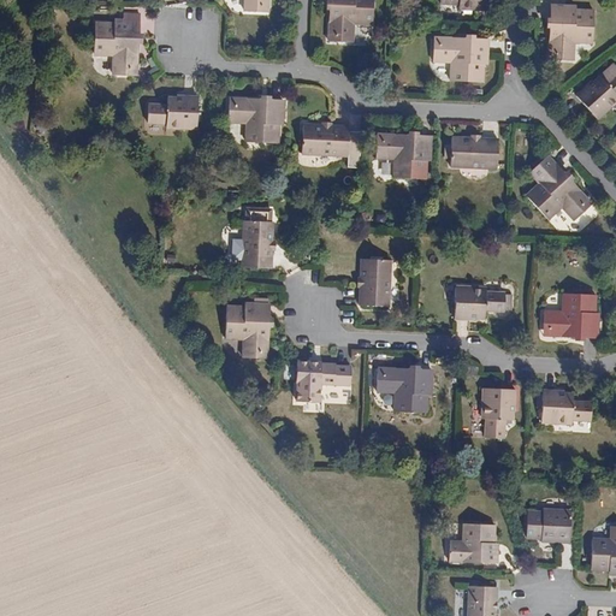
[(268,12),(268,11),(268,0),(243,0),(243,11),(261,11),(267,12),(268,12)]
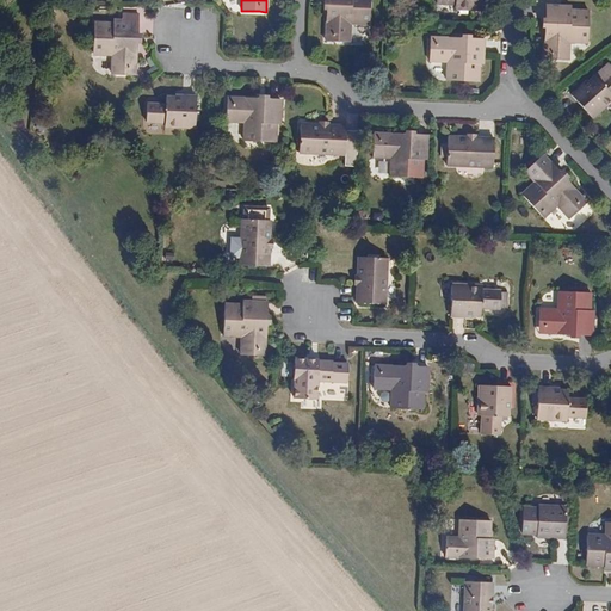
[(326,41),(327,41),(333,42),(351,43),(352,25),(370,26),(370,25),(371,0),(323,0),(325,0),(325,1),(325,5),(323,7),(323,8),(323,10),(327,10),(327,24),(326,41)]
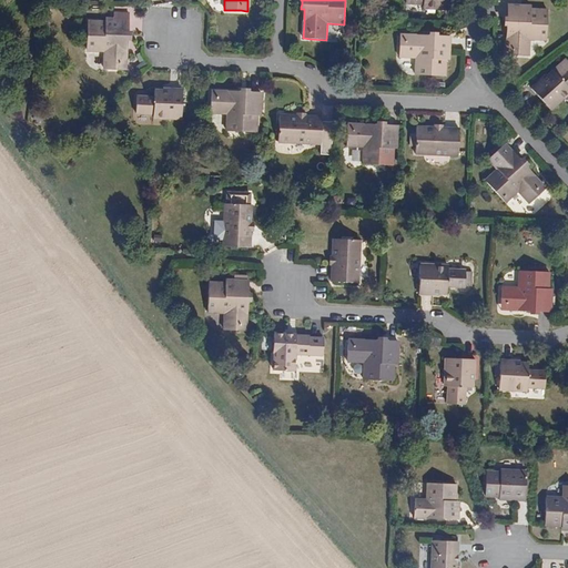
[(404,0),(405,2),(405,3),(424,4),(423,8),(423,9),(452,11),(452,10),(452,0),(404,0)]
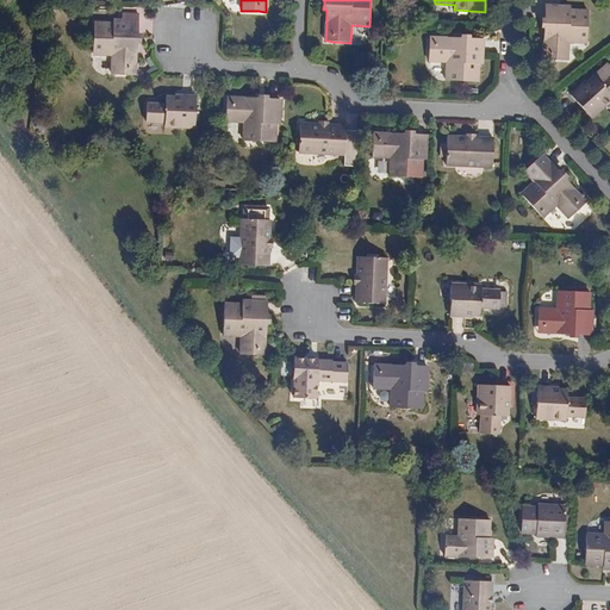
[(545,58),(545,60),(546,60),(552,60),(570,60),(570,43),(589,43),(589,42),(589,10),(589,8),(571,8),(571,5),(547,4),(546,4),(545,18),(541,18),(541,19),(541,23),(541,26),(541,27),(545,27),(545,42),(545,58)]
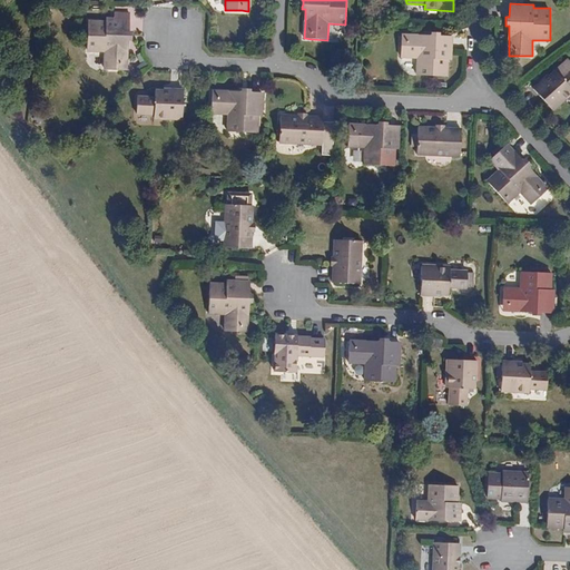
[(127,69),(128,53),(128,40),(131,40),(131,39),(131,36),(133,32),(133,31),(128,31),(129,18),(129,12),(114,11),(114,12),(114,17),(106,17),(105,17),(105,18),(105,20),(88,20),(87,51),(87,52),(105,52),(104,69),(121,69),(126,69),(127,69)]
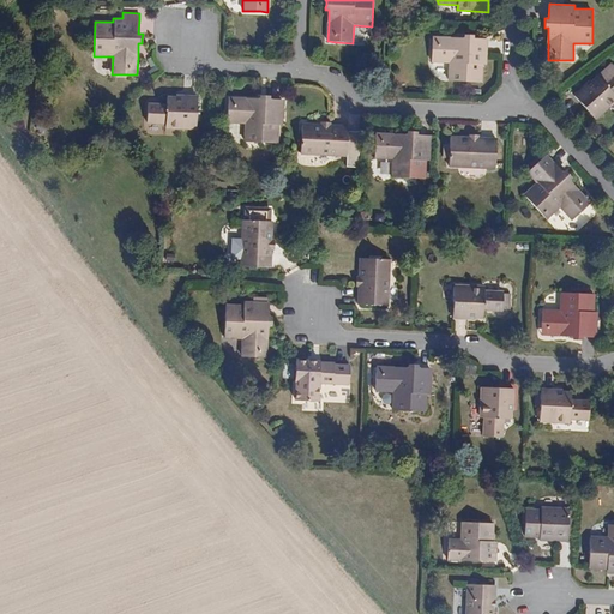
[(434,37),(433,37),(433,38),(433,43),(432,62),(450,64),(449,82),(450,82),(482,83),(483,83),(485,65),(487,65),(488,65),(489,41),(489,40),(475,38),(475,35),(474,35),(470,35),(467,35),(465,35),(465,38),(451,37),(434,37)]
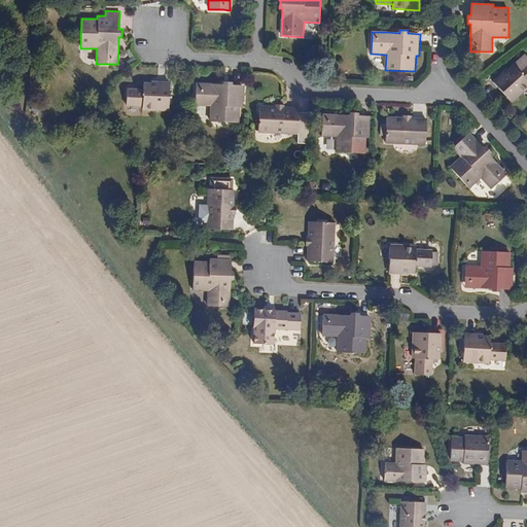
[(526,62),(519,70),(515,66),(514,65),(506,71),(506,70),(505,70),(493,81),(494,82),(503,93),(513,103),(513,104),(526,91),(526,62)]
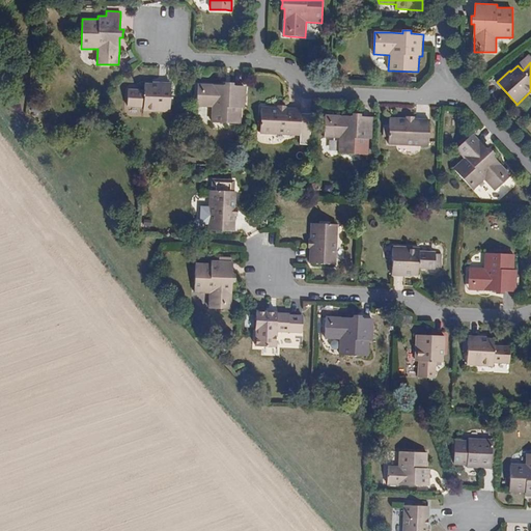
[(127,106),(127,107),(144,107),(143,111),(143,112),(170,113),(170,112),(171,98),(172,84),(172,83),(155,82),(155,83),(145,83),(145,84),(145,90),(128,89),(128,90),(127,106)]
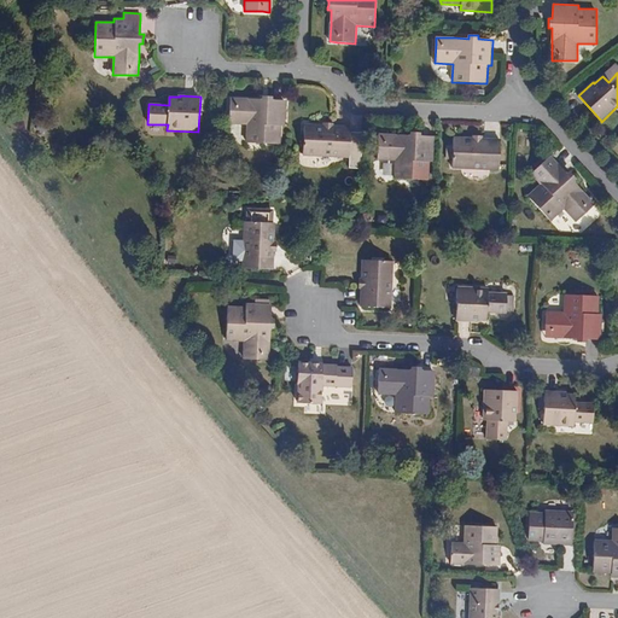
[(232,98),(231,98),(231,99),(231,105),(229,123),(248,124),(246,143),(248,143),(280,144),(281,144),(283,126),(285,126),(286,126),(287,101),(287,100),(273,99),(273,95),(272,95),(268,95),(264,95),(263,95),(263,99),(249,98),(232,98)]
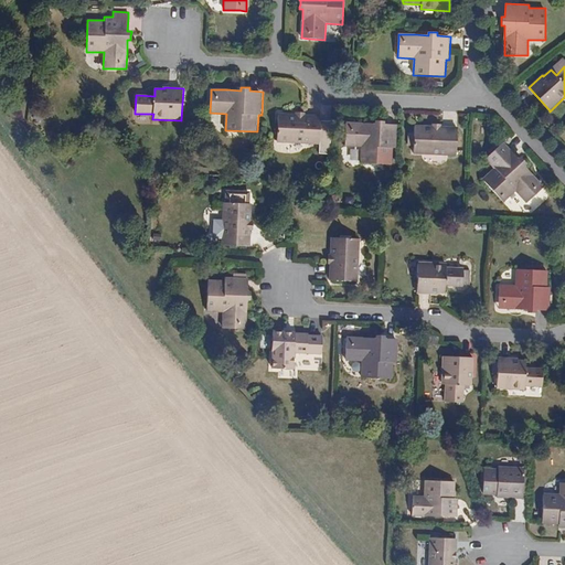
[(295,114),(278,114),(278,115),(278,121),(276,121),(275,121),(275,123),(275,134),(275,135),(276,135),(278,135),(277,141),(277,142),(320,145),(320,142),(320,120),(320,116),(321,115),(305,114),(305,113),(304,112),(296,112),(295,112),(295,113),(295,114)]
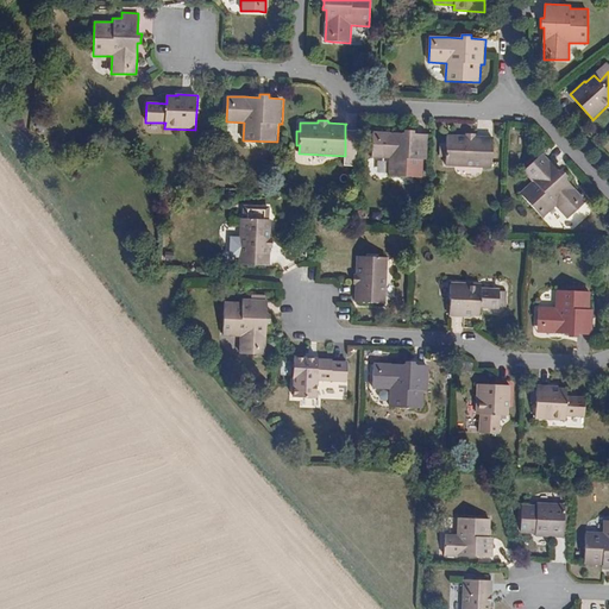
[(345,154),(345,156),(344,167),(362,167),(363,131),(345,130),(345,154)]
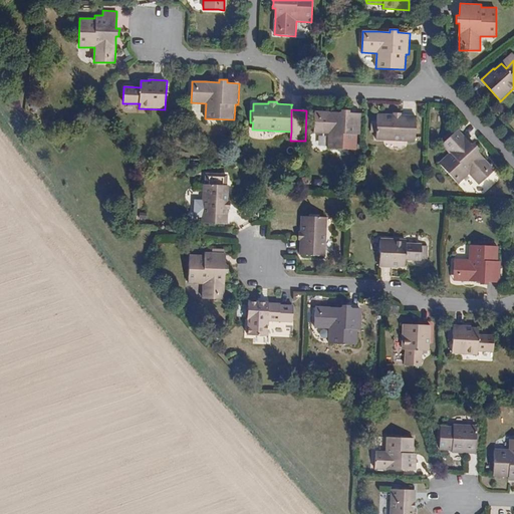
[(315,111),(315,112),(315,117),(314,133),(328,134),(328,149),(356,150),(357,135),(360,135),(361,114),(361,113),(350,112),(350,109),(349,109),(348,109),(346,109),(343,109),(342,109),(341,109),(341,112),(329,112),(315,111)]
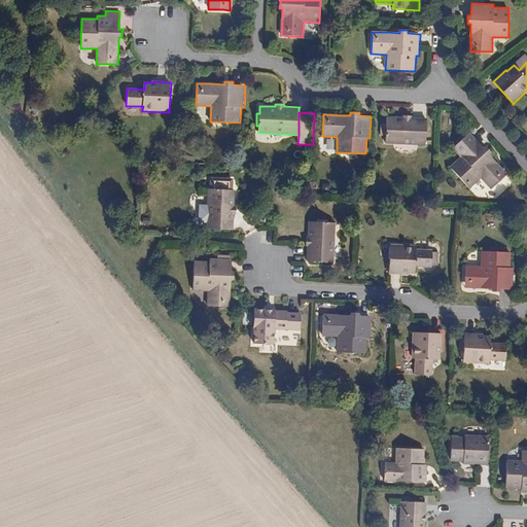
[(402,116),(387,115),(387,117),(386,142),(386,143),(425,145),(425,144),(426,119),(426,117),(412,117),(412,115),(411,115),(403,114),(402,114),(402,115),(402,116)]
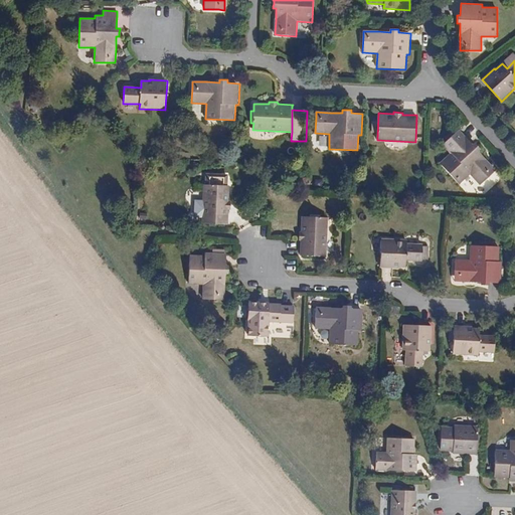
[(496,172),(496,171),(486,160),(479,151),(481,149),(480,149),(480,148),(478,146),(477,144),(476,144),(476,143),(473,145),(465,136),(460,130),(459,131),(444,144),(449,150),(451,153),(440,162),(440,163),(458,184),(459,184),(470,174),(480,185),(491,175),(495,172),(496,172)]
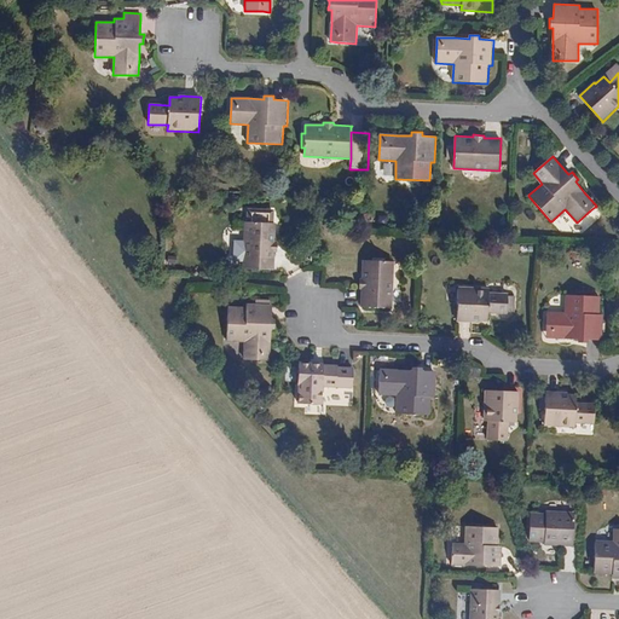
[(385,179),(393,179),(394,165),(385,163),(385,179)]
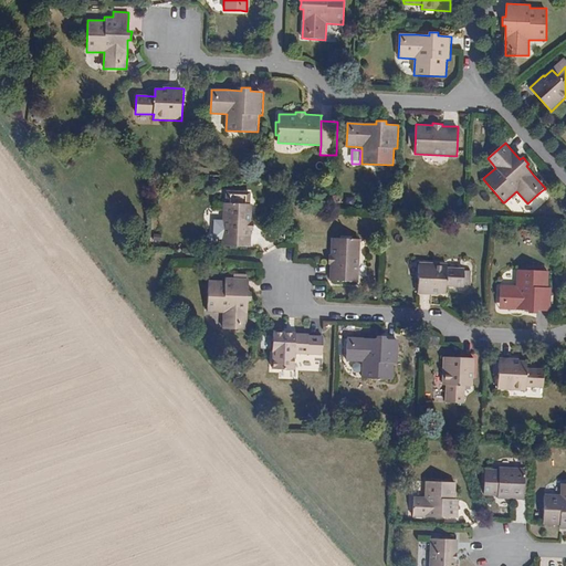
[(252,221),(253,205),(251,205),(250,205),(251,192),(226,191),(224,203),(223,203),(222,220),(215,220),(213,239),(221,240),(221,245),(222,247),(250,248),(251,248),(252,231),(253,231),(254,231),(254,230),(254,222),(254,221),(253,221),(252,221)]
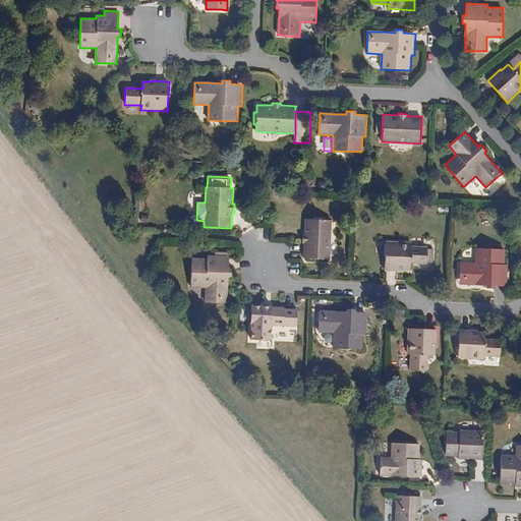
[(306,219),(305,219),(304,234),(303,234),(302,234),(302,242),(302,243),(304,243),(303,257),(304,257),(330,259),(331,259),(333,221),(332,221),(325,220),(325,218),(313,217),(313,218),(312,220),(306,219)]
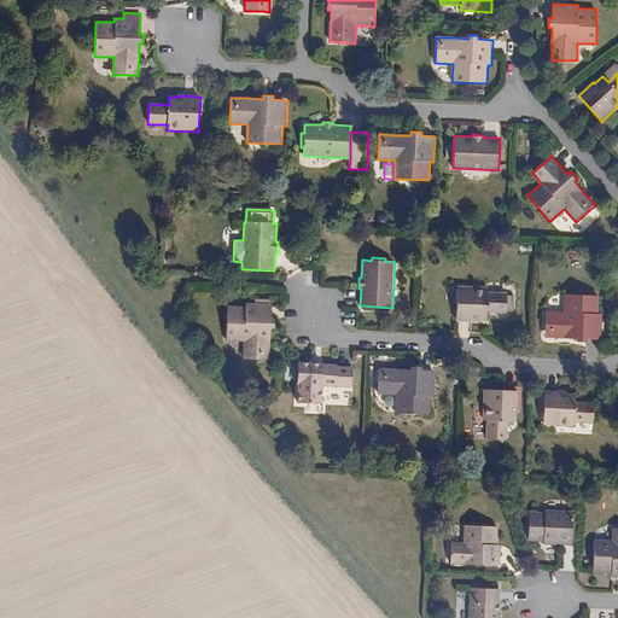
[(508,295),(508,293),(488,292),(488,289),(488,287),(458,286),(458,287),(456,304),(456,321),(456,322),(476,322),(477,322),(477,321),(488,321),(488,320),(488,313),(508,314),(508,313),(508,295)]
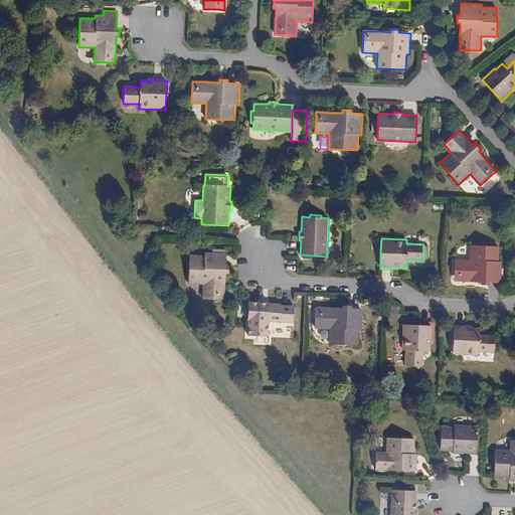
[(455,281),(469,282),(481,283),(481,286),(482,286),(485,286),(488,286),(489,286),(489,283),(501,284),(501,283),(502,263),(499,262),(500,246),(472,245),(471,261),(456,260),(455,275),(455,280),(455,281)]
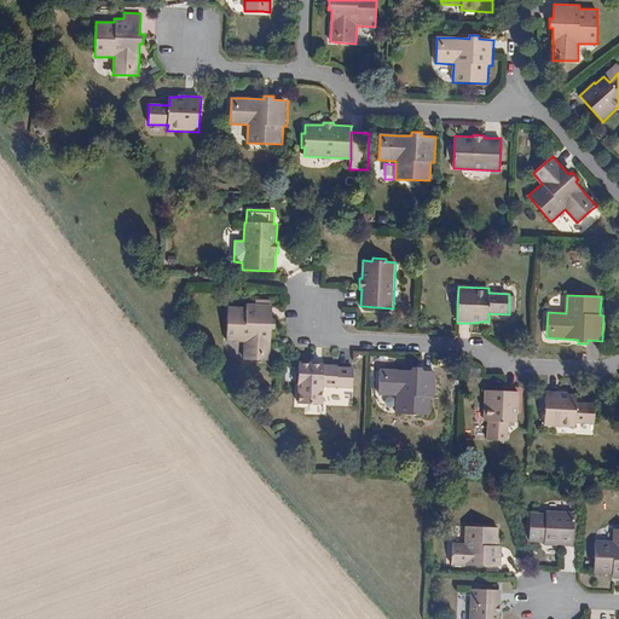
[(268,362),(270,362),(270,360),(271,343),(271,329),(275,329),(276,329),(276,328),(276,324),(276,322),(276,320),(276,319),(272,319),(272,305),(271,305),(248,304),(247,304),(247,305),(247,307),(229,306),(229,307),(226,340),(226,341),(244,342),(244,360),(262,360),(268,362)]
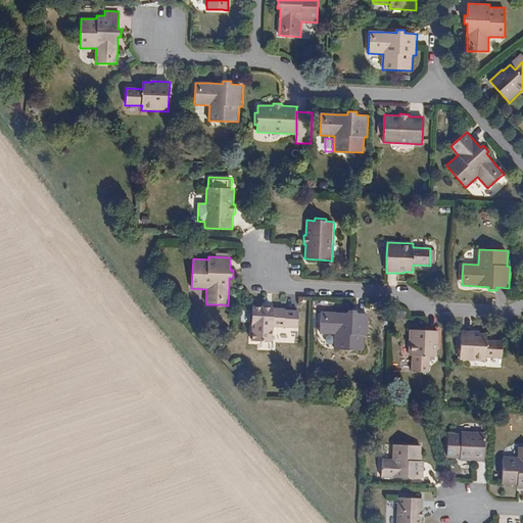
[(255,305),(252,305),(252,306),(252,316),(251,326),(252,326),(252,333),(252,340),(273,342),(273,338),(273,331),(274,327),(285,328),(298,328),(298,312),(298,311),(286,310),(286,308),(275,307),(275,306),(271,306),(266,306),(262,306),(255,305)]
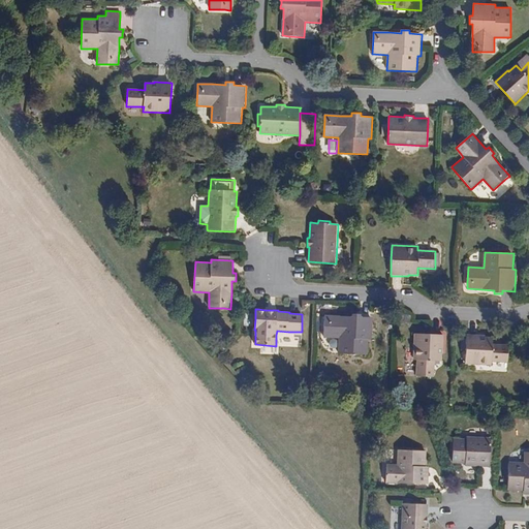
[(325,315),(324,315),(324,316),(324,317),(324,321),(323,338),(339,338),(338,353),(339,353),(367,355),(368,355),(369,340),(371,340),(372,340),(372,339),(373,319),(373,318),(361,317),(361,314),(360,314),(356,314),(353,313),(352,313),(352,317),(340,316),(325,315)]
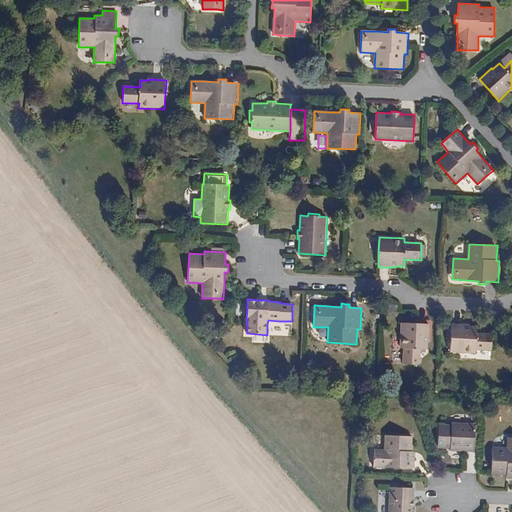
[(404,348),(403,364),(404,364),(419,365),(420,365),(421,348),(426,348),(428,348),(428,339),(429,339),(429,323),(428,323),(415,322),(401,322),(400,322),(400,348),(401,348),(404,348)]
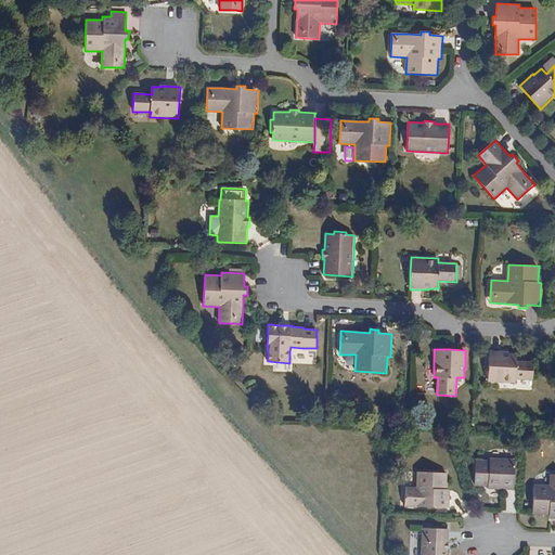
[(516,378),(533,379),(533,378),(534,362),(534,361),(517,360),(517,355),(517,353),(507,352),(507,351),(489,350),(489,351),(488,365),(488,381),(488,382),(515,383),(515,382),(516,378)]
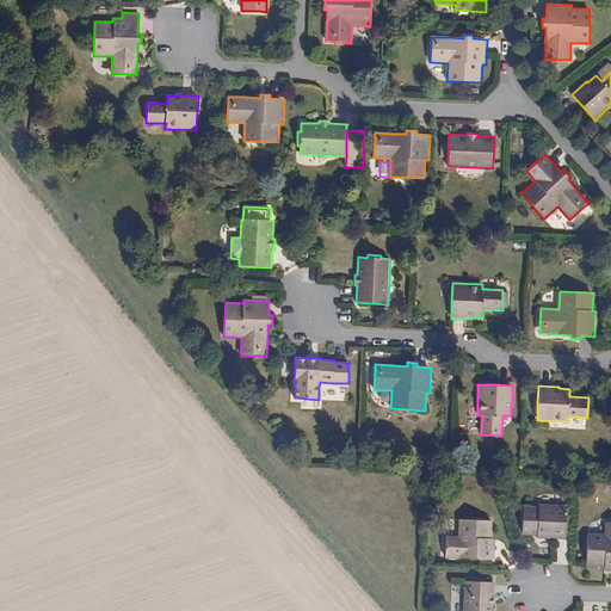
[(538,507),(524,506),(524,507),(523,535),(523,536),(538,536),(538,537),(538,538),(567,539),(567,538),(568,522),(568,506),(568,505),(538,504),(538,505),(538,507)]
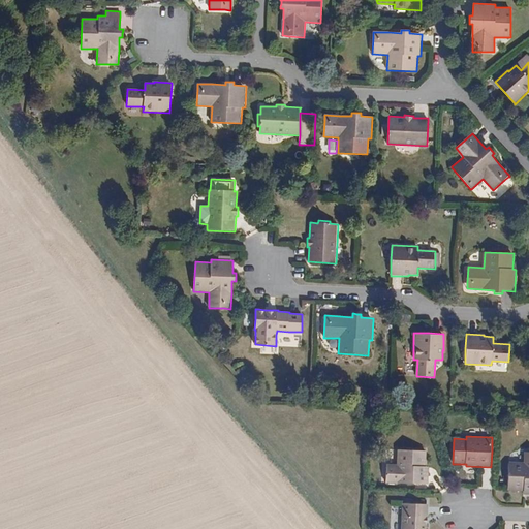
[(386,466),(386,484),(386,486),(395,486),(395,484),(412,484),(428,485),(429,467),(428,467),(426,467),(426,452),(397,450),(396,464),(386,463),(386,466)]
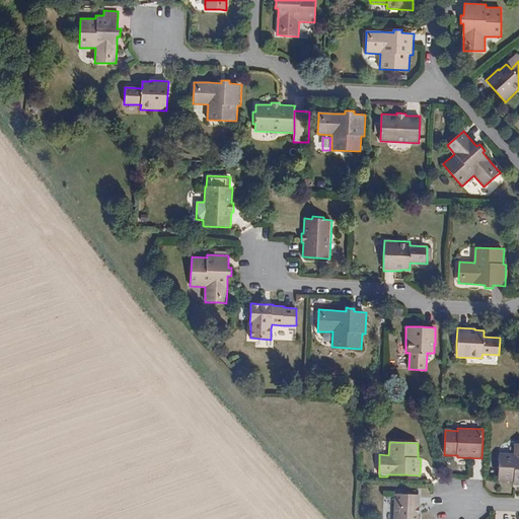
[(518,443),(515,443),(513,443),(513,452),(500,452),(500,453),(499,480),(514,482),(514,485),(518,485),(518,443)]
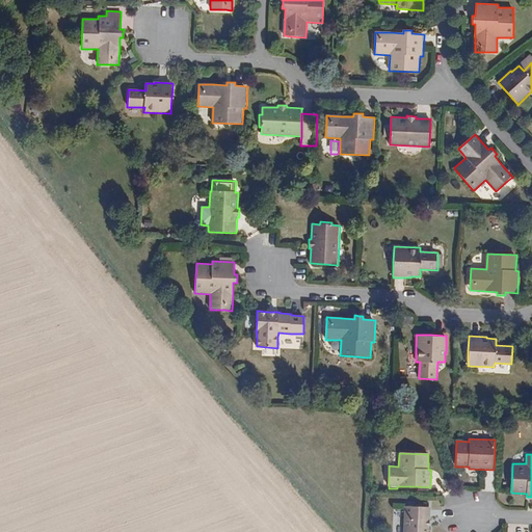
[(430,519),(430,507),(428,507),(423,507),(423,505),(423,504),(411,504),(411,506),(405,506),(404,506),(402,531),(429,531),(429,528),(430,519)]
